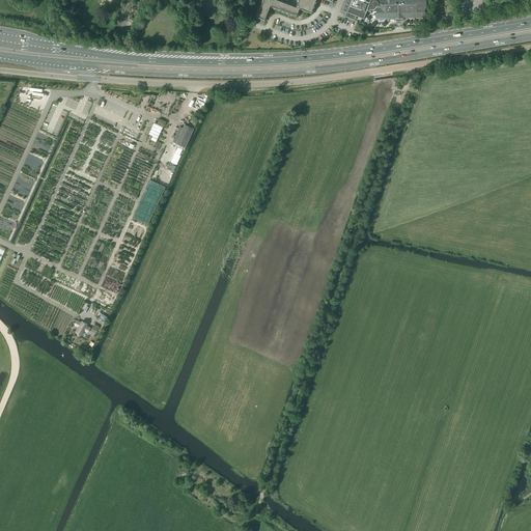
[(260,0),(255,15),(257,16),(256,17),(266,20),(271,6),(272,6),(272,8),(294,17),(294,15),(297,17),(300,9),(311,14),(311,12),(313,14),(317,0),(329,0),(333,2),(333,0),(260,0)]
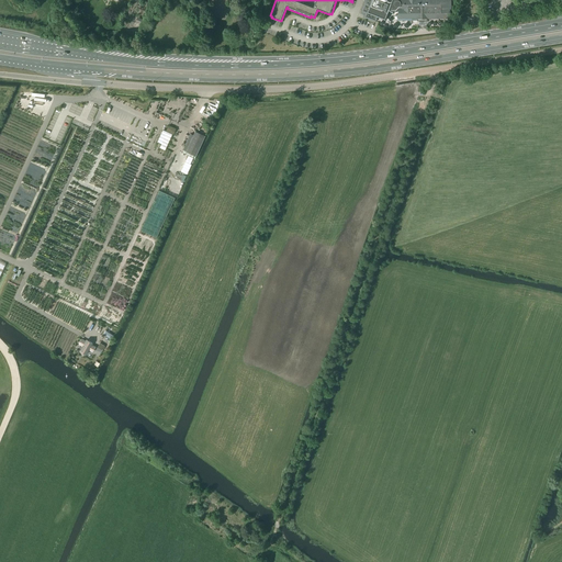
[(367,0),(367,1),(363,10),(368,12),(366,17),(375,20),(377,15),(385,19),(389,10),(393,12),(393,10),(398,10),(398,13),(396,13),(395,15),(395,18),(396,20),(398,21),(408,21),(411,20),(412,17),(417,17),(417,18),(417,21),(422,21),(427,21),(427,18),(427,17),(449,17),(449,10),(450,10),(449,0),(367,0)]
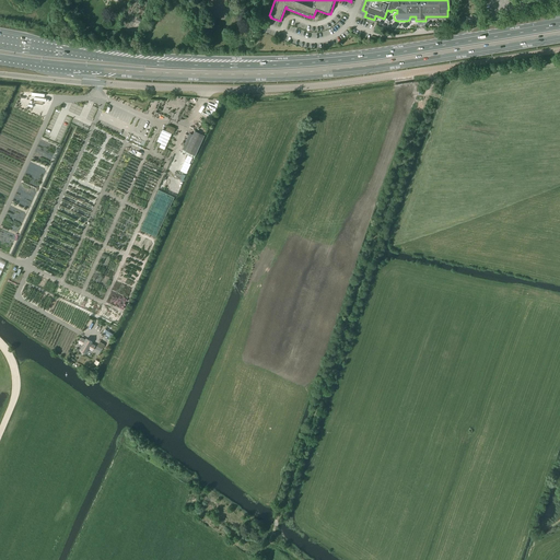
[(173,135),(175,129),(168,126),(165,131),(166,131),(159,148),(164,150),(172,133),(173,135)]
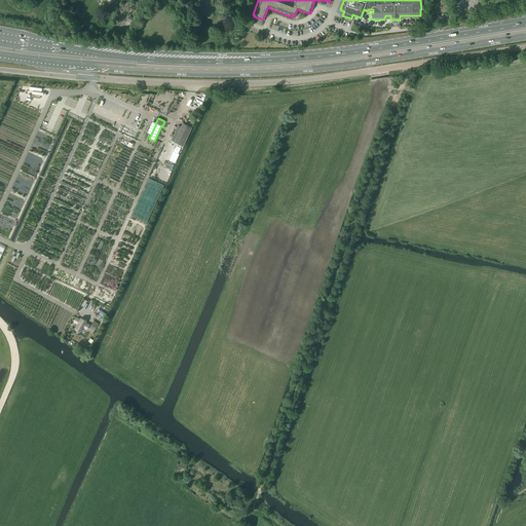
[(171,143),(166,141),(149,177),(166,184),(183,148),(192,127),(183,123),(182,126),(179,125),(171,143)]
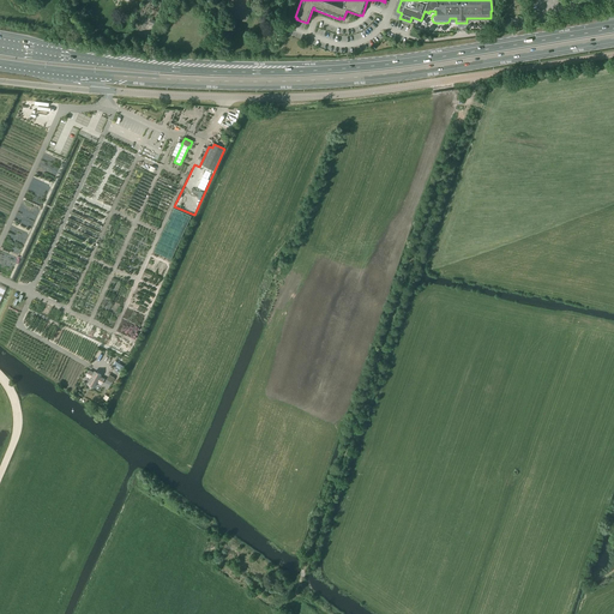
[(86,377),(91,379),(88,384),(94,387),(97,383),(102,385),(104,379),(100,377),(101,375),(95,372),(94,373),(90,371),(86,377)]
